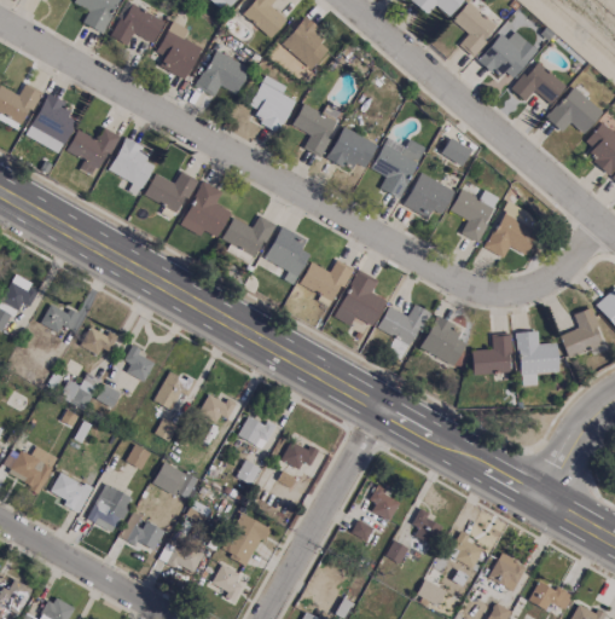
[(75,0),(75,3),(91,11),(83,22),(104,33),(121,0),(75,0)]
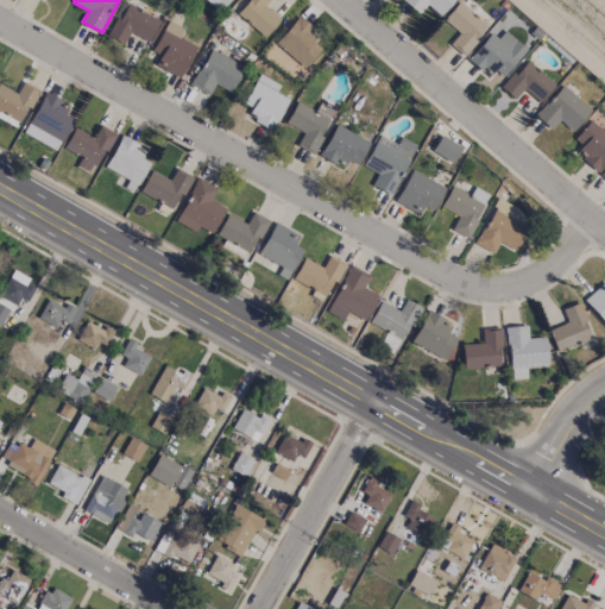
[(208,0),(221,11),(229,0),(208,0)]
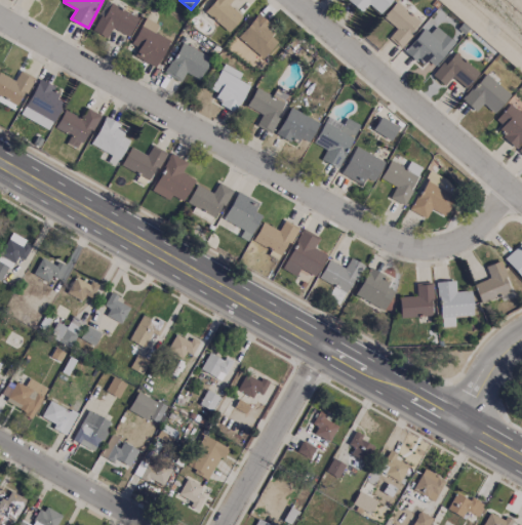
[(213,0),(205,9),(230,32),(244,16),(231,4),(234,0),(213,0)]
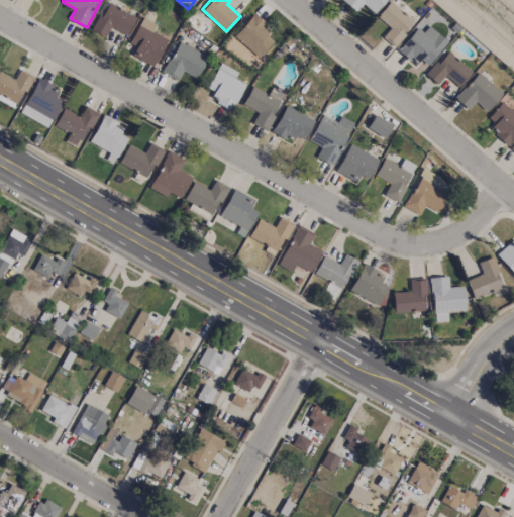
[(365,4),(376,13),(387,0),(343,0),(357,12),(365,4)]
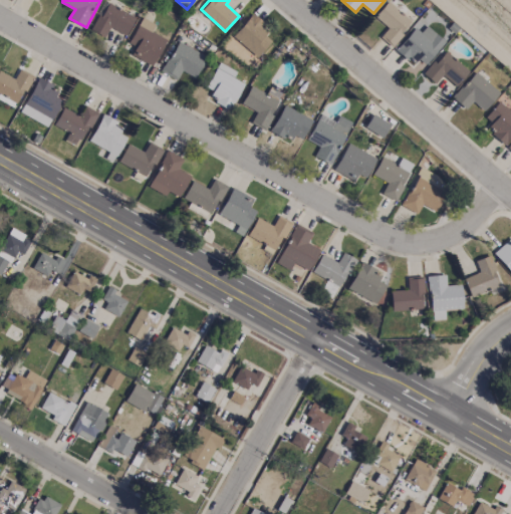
[(381,36),(393,46),(414,22),(391,1),(376,16),(390,28),(381,36)]
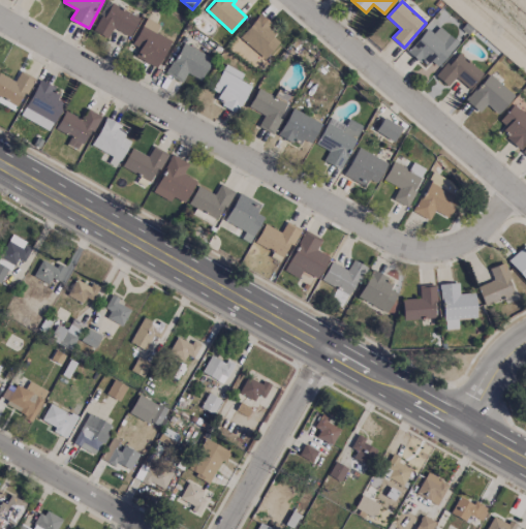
[(131,37),(142,18),(112,2),(96,31),(110,37),(115,28),(131,37)]
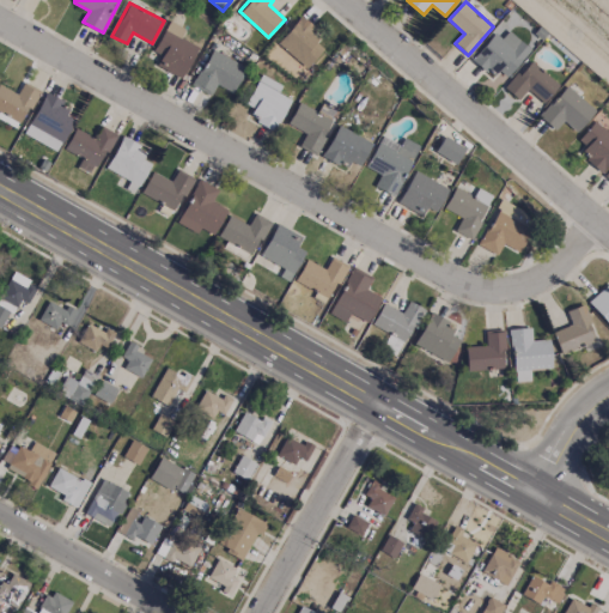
[(326,48),(314,40),(321,30),(303,16),(280,44),(309,68),(326,48)]
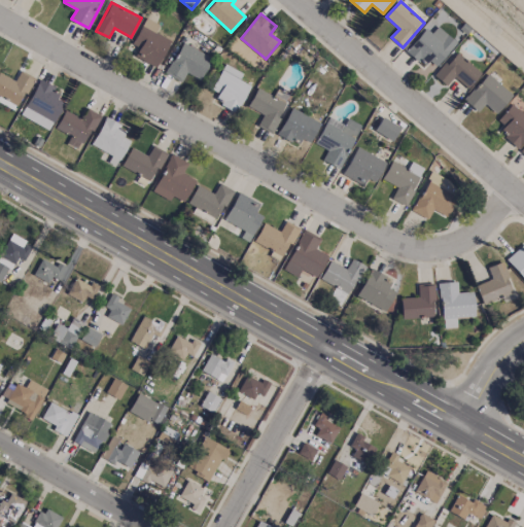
[(134,44),(141,47),(136,57),(158,68),(173,39),(156,32),(161,25),(147,19),(134,44)]
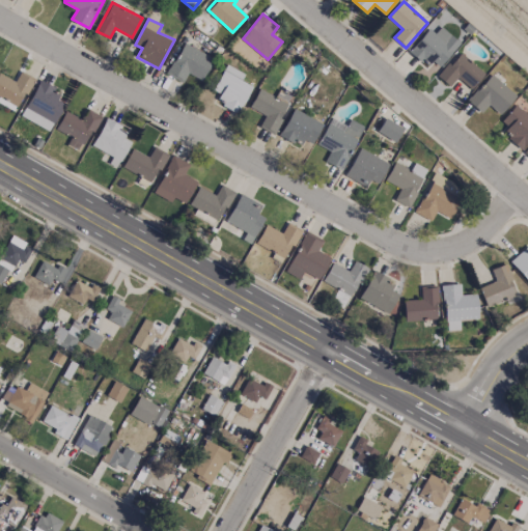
[(410,50),(427,68),(435,61),(440,66),(463,45),(444,26),(436,33),(433,29),(410,50)]
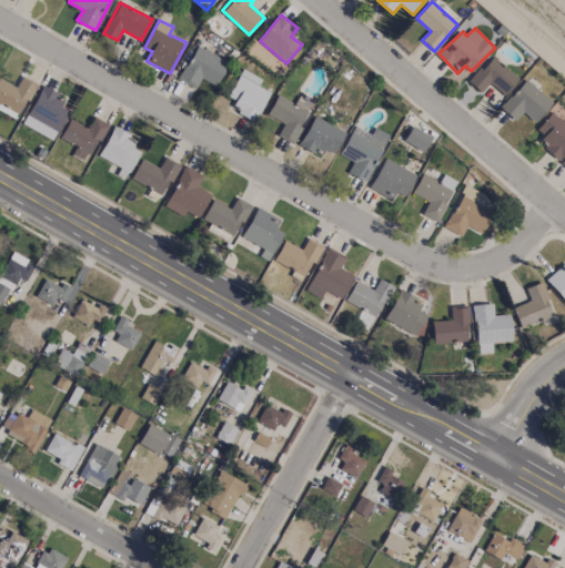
[(230,61),(197,46),(181,80),(199,88),(203,79),(218,85),(230,61)]
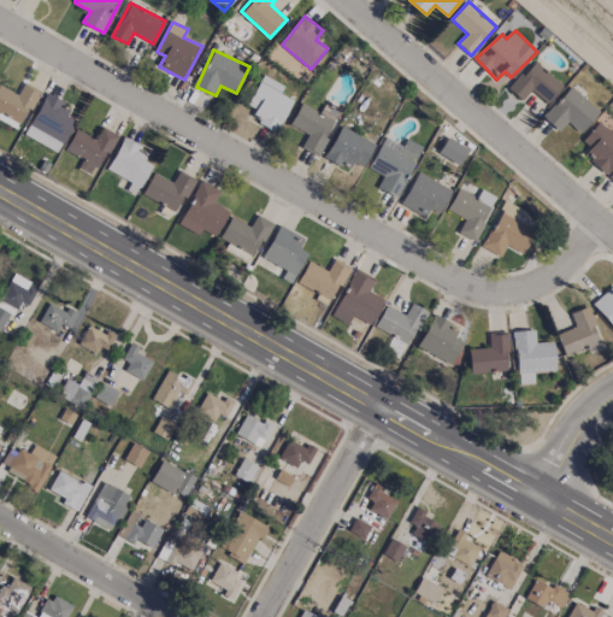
[(549,104),(565,86),(536,60),(511,89),(524,101),(534,90),(549,104)]
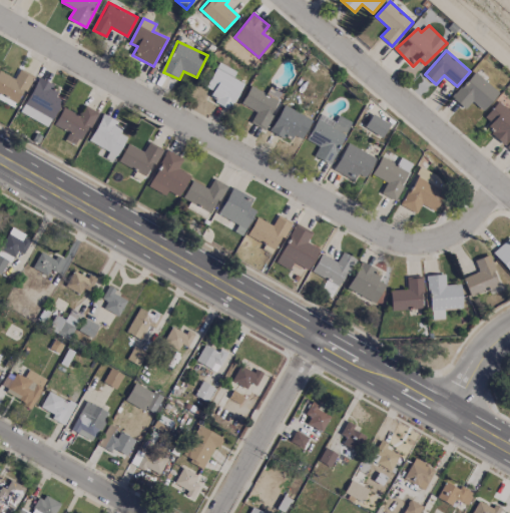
[(237,71),(220,62),(207,87),(214,91),(210,98),(231,109),(244,83),(234,77),(237,71)]
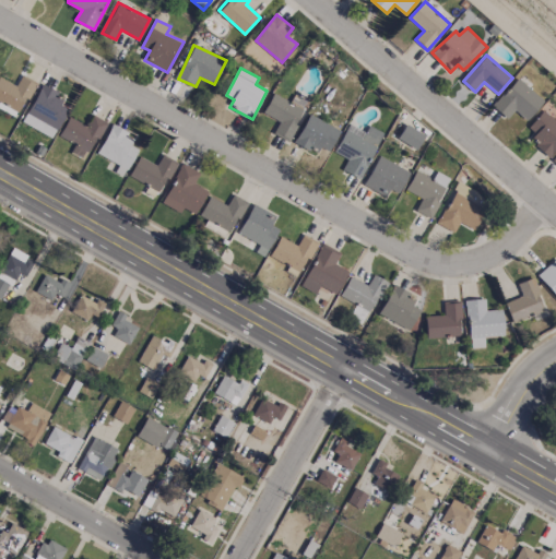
[(38,82),(23,74),(18,85),(1,76),(0,76),(0,100),(22,114),(38,82)]
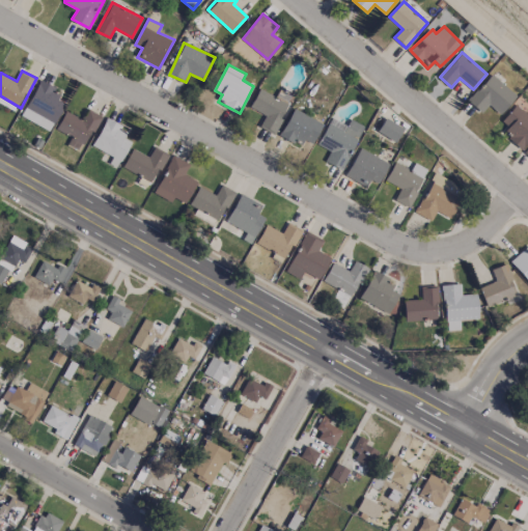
[(469,100),(482,113),(491,104),(501,114),(518,96),(494,74),(469,100)]
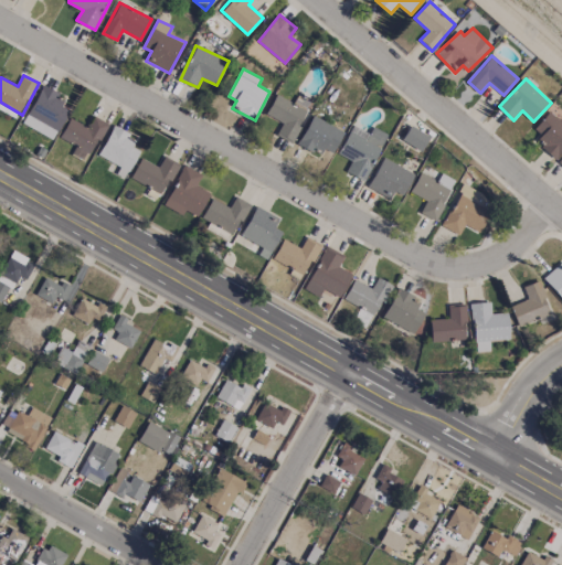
[(24,125),(56,139),(71,110),(63,107),(67,97),(42,86),(24,125)]
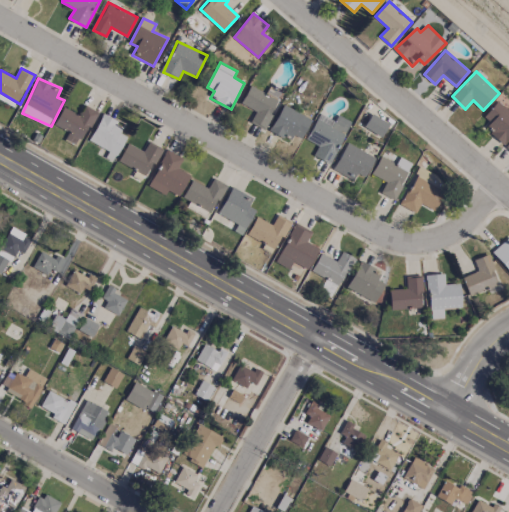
[(265,130),(280,101),(251,86),(242,103),(257,111),(251,122),(265,130)]
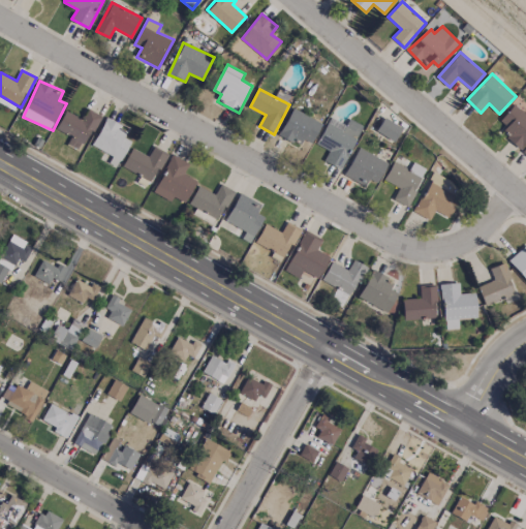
[(507,126),(502,132),(520,149),(525,142),(525,112),(516,103),(501,120),(507,126)]
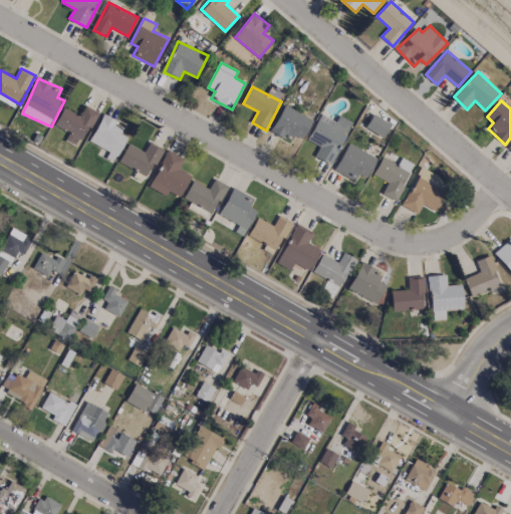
[(302,142),(314,119),(285,104),(271,132),(285,139),(288,134),(302,142)]
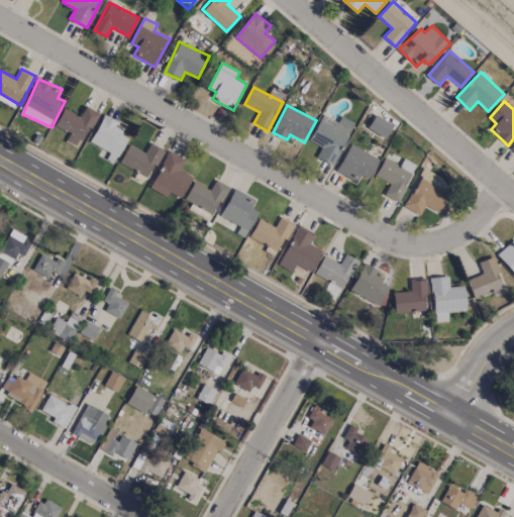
[(98,111),(87,106),(82,116),(65,108),(57,126),(71,133),(67,141),(81,148),(98,111)]
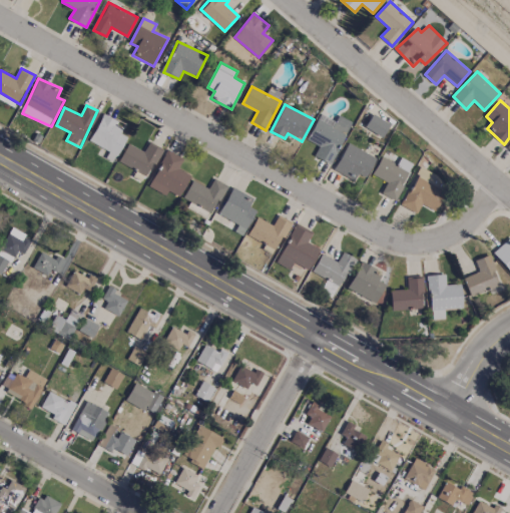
[(315,157),(333,164),(352,120),(339,115),(337,120),(320,113),(309,140),(320,145),(315,157)]
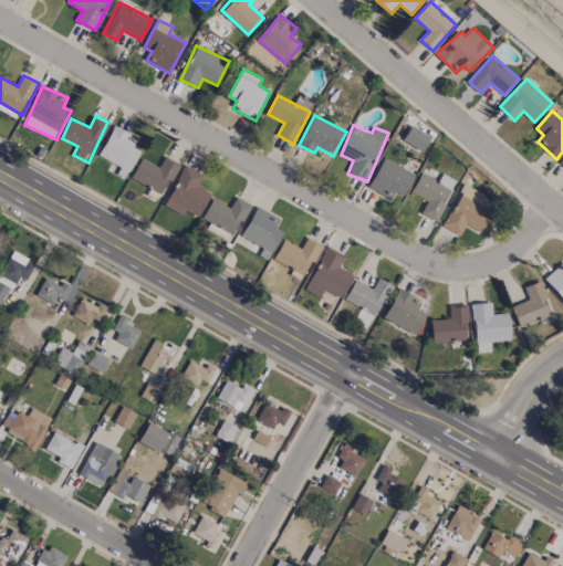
[(431,137),(413,125),(404,140),(423,153),(431,137)]
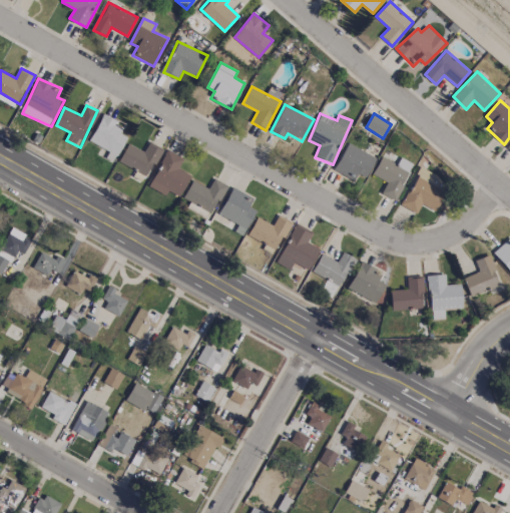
[(114,162),(131,130),(104,115),(90,140),(110,152),(107,158),(114,162)]
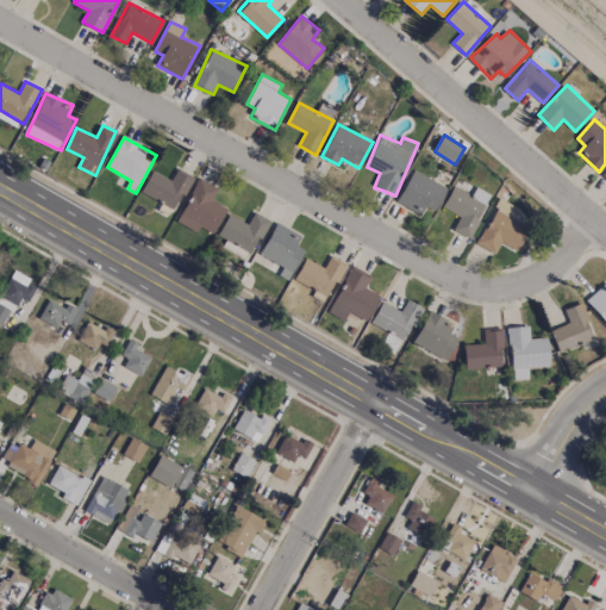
[(142,192),(176,211),(195,178),(180,168),(173,181),(155,170),(142,192)]
